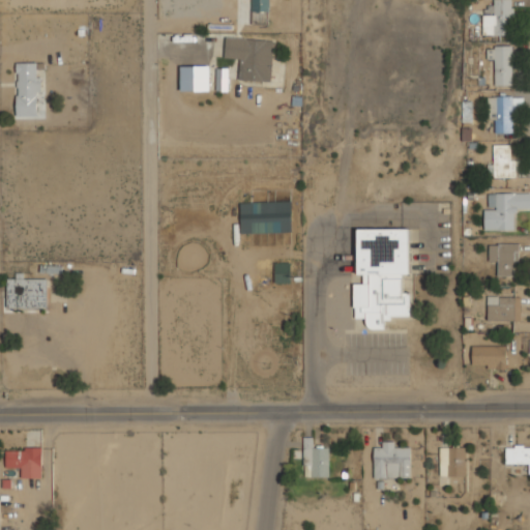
[(270,0),(251,0),(251,24),(270,24),(270,0)]
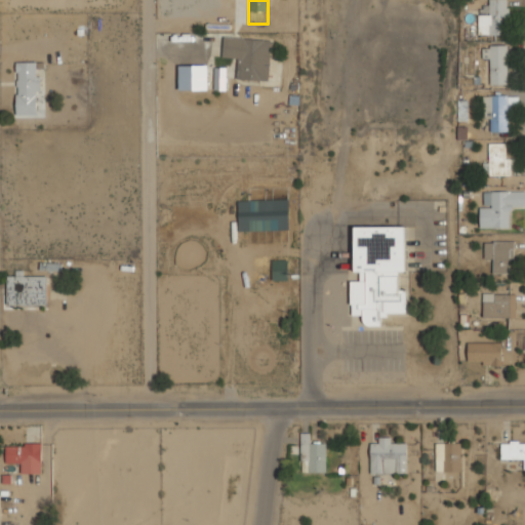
[(478,35),(508,35),(508,0),(488,0),(488,9),(478,9),(478,35)]
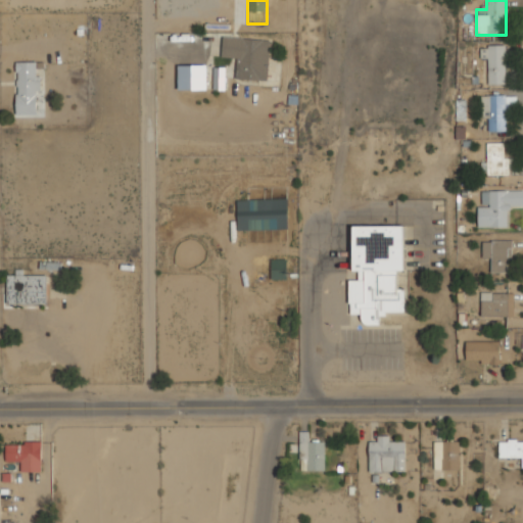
[(268,81),(271,40),(223,37),(222,58),(241,59),(239,79),(268,81)]
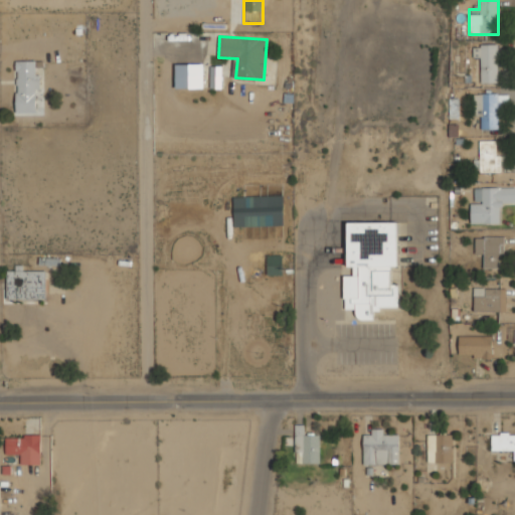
[(498,45),(473,45),(473,59),(481,59),(481,82),(498,82),(498,45)]
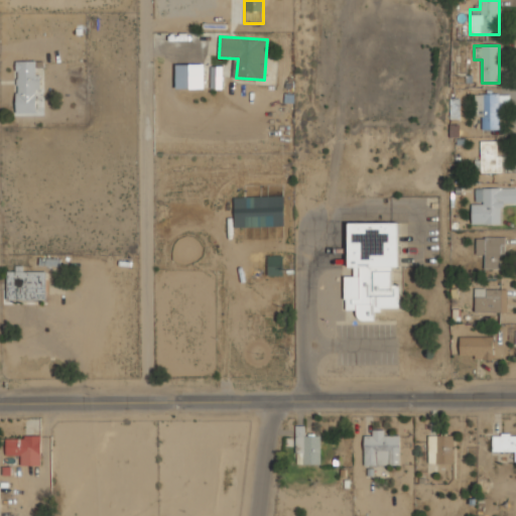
[(15,113),(37,113),(37,60),(15,60),(15,113)]
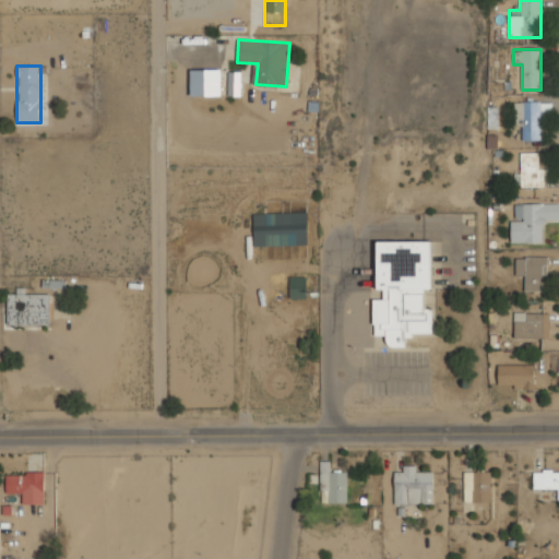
[(190,96),(221,96),(221,69),(190,69),(190,96)]
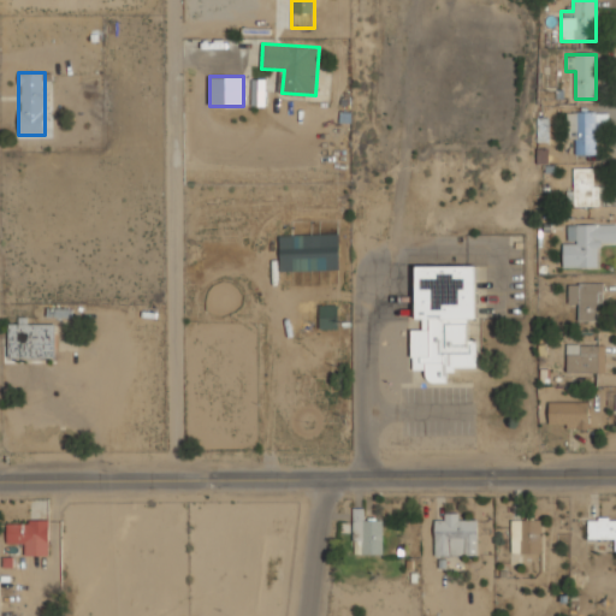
[(265,78),(250,80),(252,106),(266,106),(265,78)]
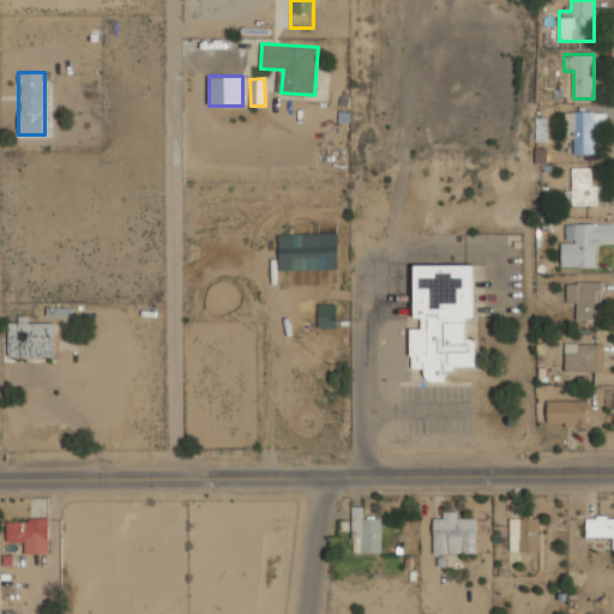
[(565,112),(565,139),(573,139),(573,154),(594,154),(594,124),(603,124),(603,112),(565,112)]
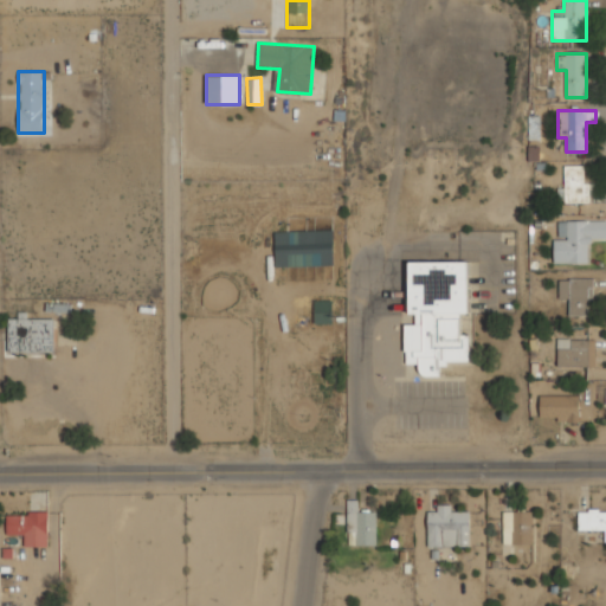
[(590,202),(590,166),(563,166),(563,202),(590,202)]
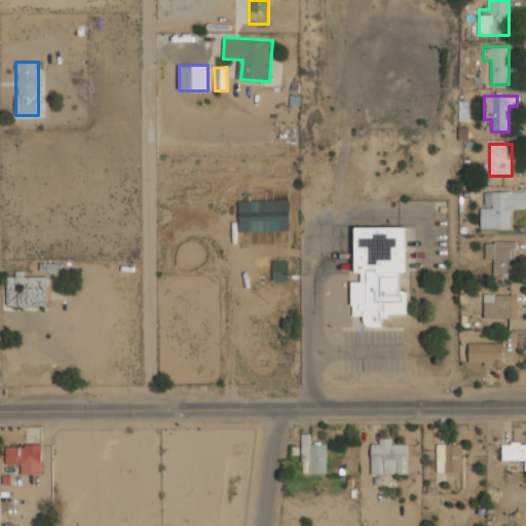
[(511,229),(511,191),(485,191),(485,205),(493,205),(493,229),(511,229)]
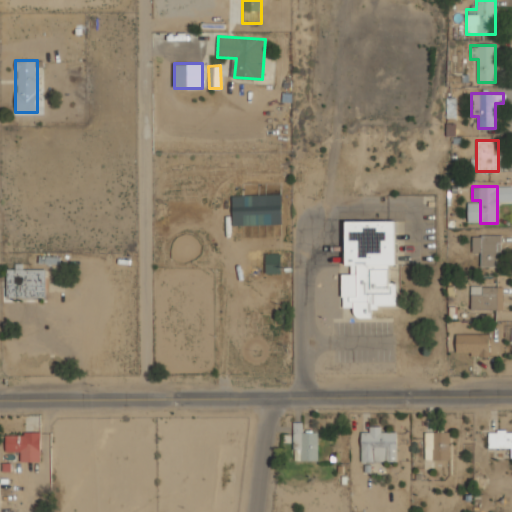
[(281,225),(281,194),(231,195),(231,225),(281,225)]
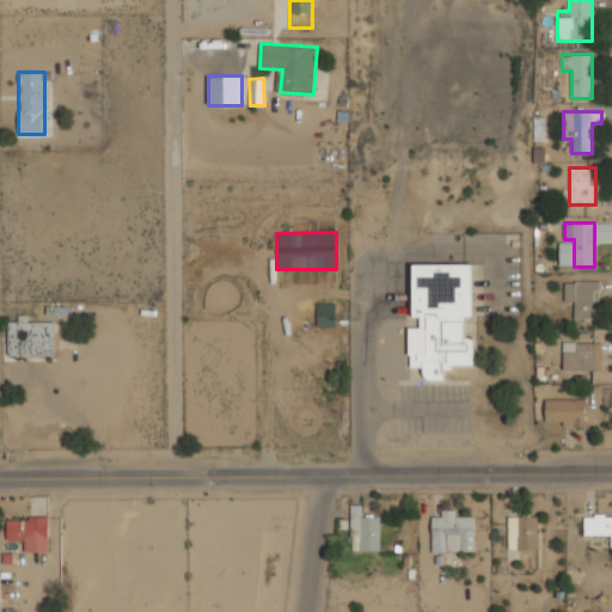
[(473,264),(415,264),(415,328),(409,328),(409,366),(422,366),(422,380),(445,379),(445,366),(473,366),(473,337),(465,337),(465,317),(473,317),(473,264)]
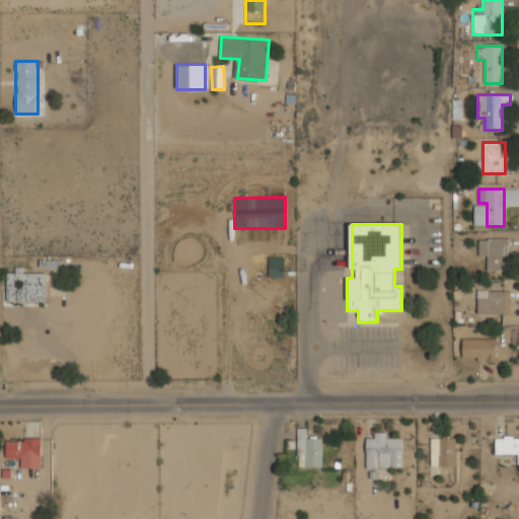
[(478,258),(488,258),(488,270),(507,270),(507,239),(478,239),(478,258)]
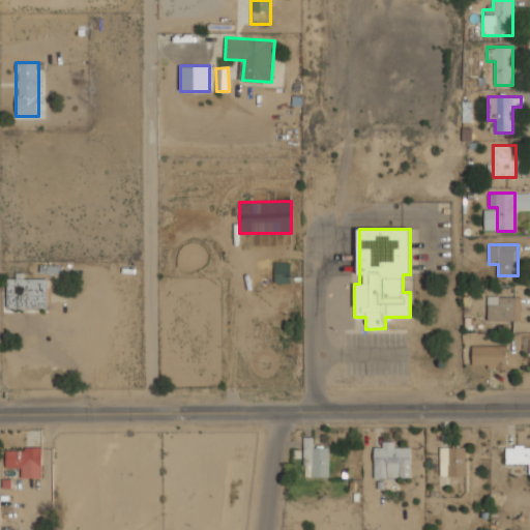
[(291,262),(274,262),(274,284),(291,284),(291,262)]
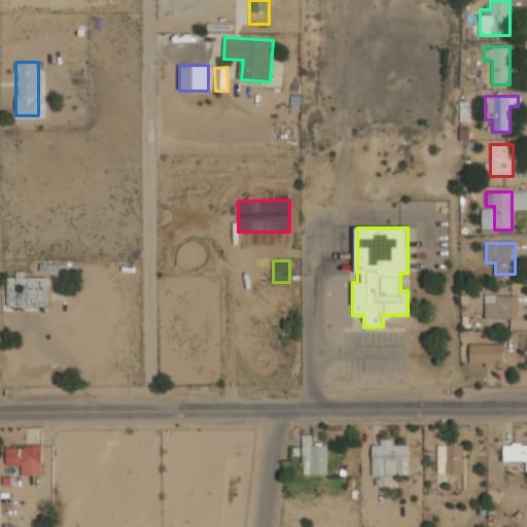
[(6,308),(47,308),(47,276),(26,276),(26,272),(14,272),(14,276),(6,276),(6,308)]
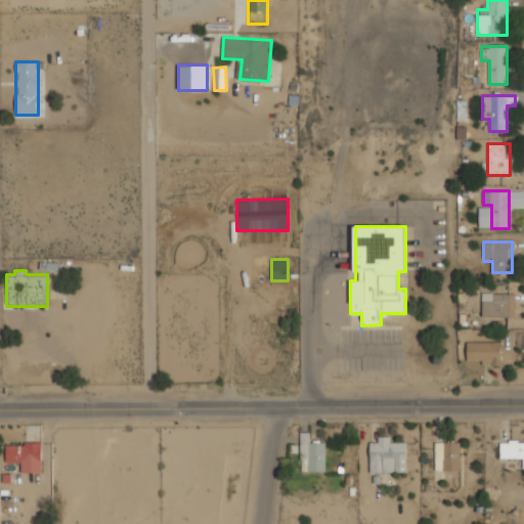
[(481,317),(515,317),(515,292),(481,292),(481,317)]
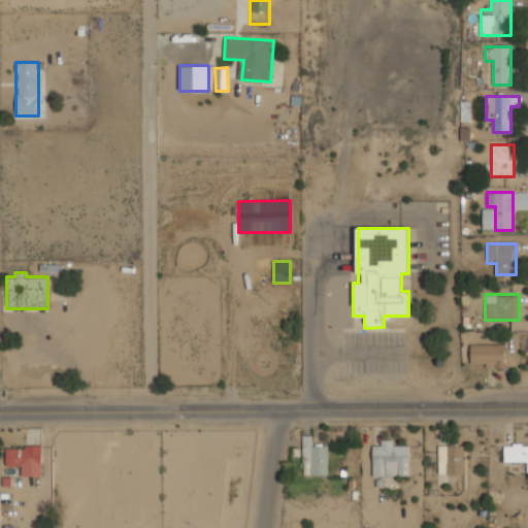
[(470,368),(504,368),(504,343),(470,343),(470,368)]
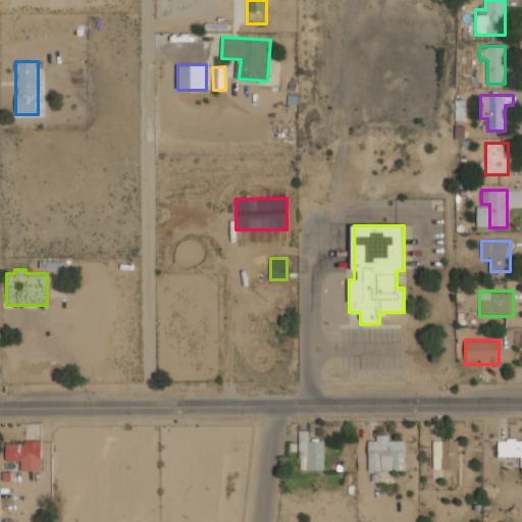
[(324,470),(323,440),(308,441),(308,430),(299,430),(299,470),(324,470)]
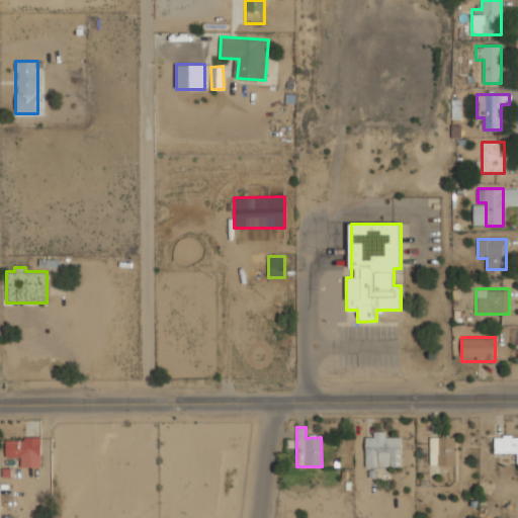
[(401,467),(401,434),(364,434),(364,467),(401,467)]
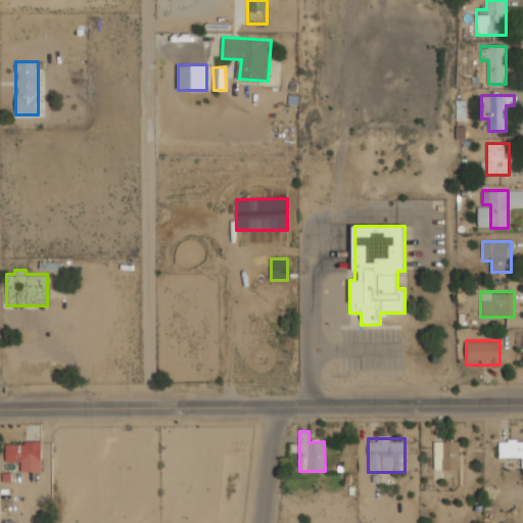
[(522,468),(522,439),(500,439),(500,459),(522,459),(522,468)]
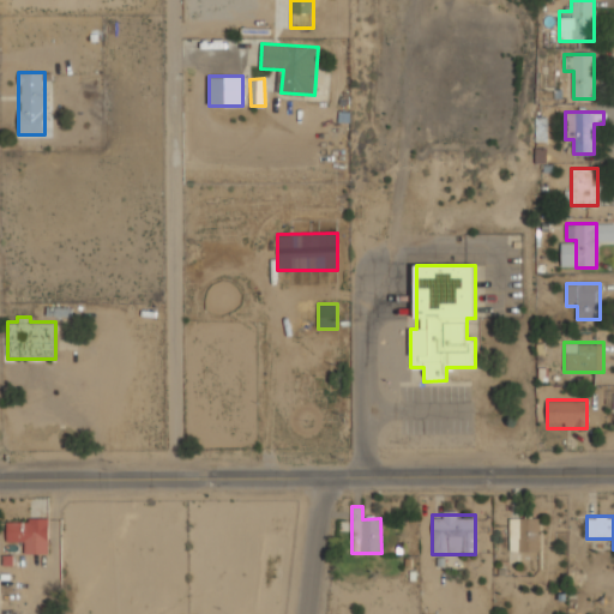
[(510,552),(539,552),(539,517),(510,517),(510,552)]
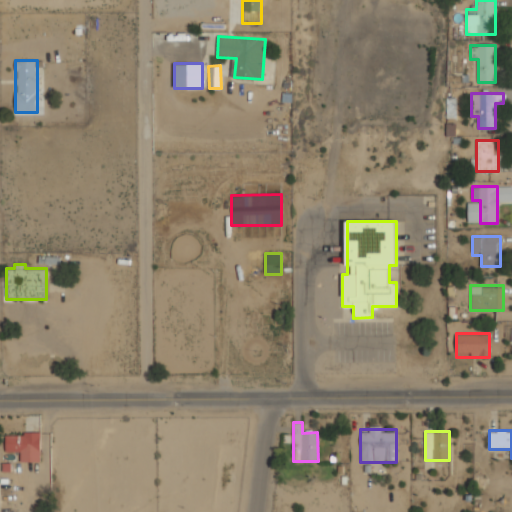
[(40,432),(6,432),(6,452),(17,452),(17,462),(40,462),(40,432)]
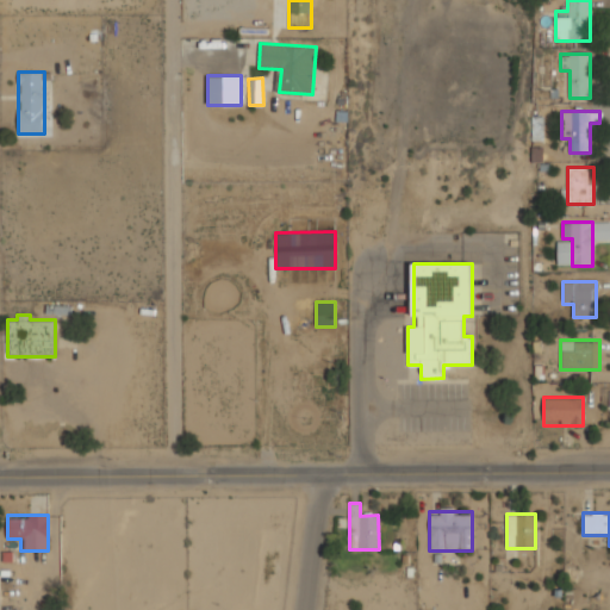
All buildings are outlined.
